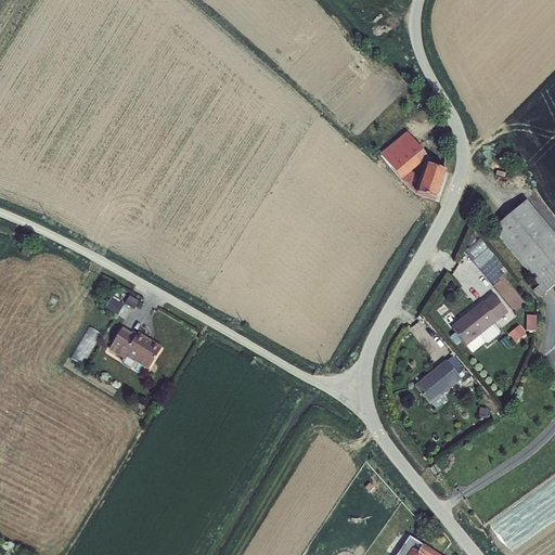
[(414,191),(420,178),(411,171),(428,156),(407,131),(381,154),(400,180),(414,191)]
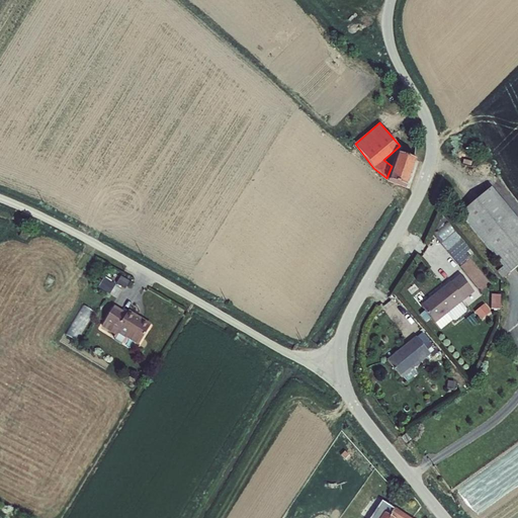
[(397,152),(392,166),(386,178),(387,180),(387,181),(407,187),(417,159),(397,152)]
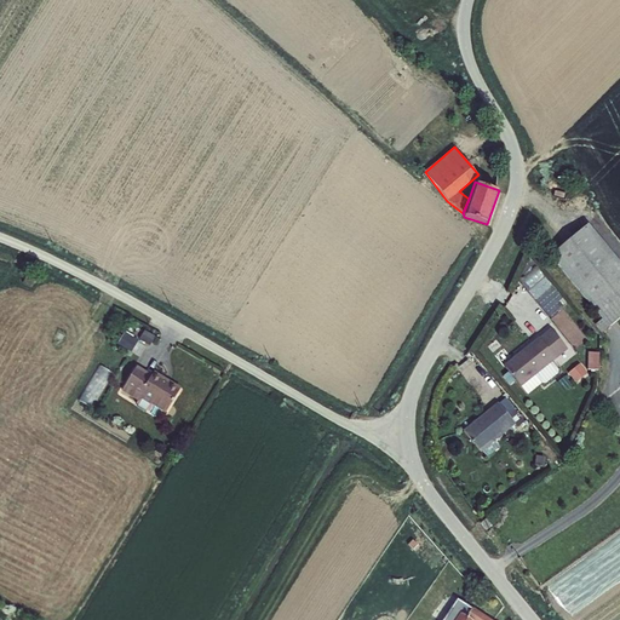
[(609,327),(619,317),(619,262),(589,224),(551,256),(602,319),(609,327)]
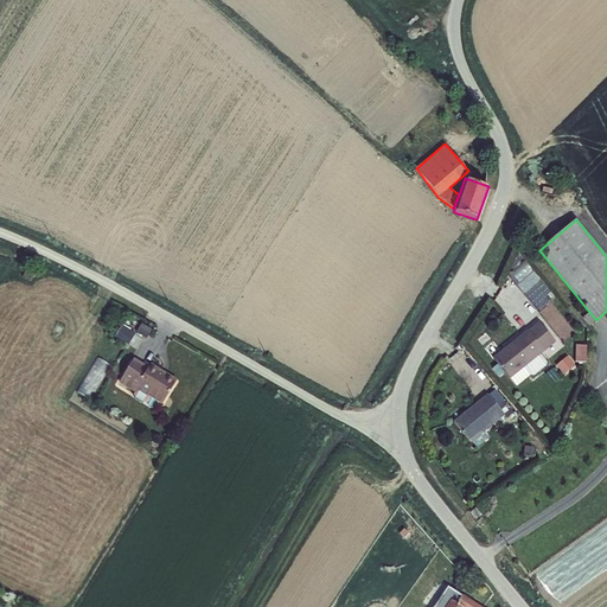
[(587,327),(596,320),(589,312),(581,320),(587,327)]
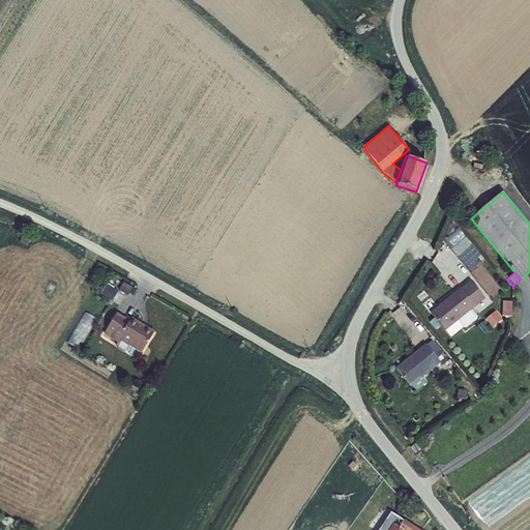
[(486,298),(471,281),(462,289),(461,288),(431,313),(445,331),(472,308),(486,298)]
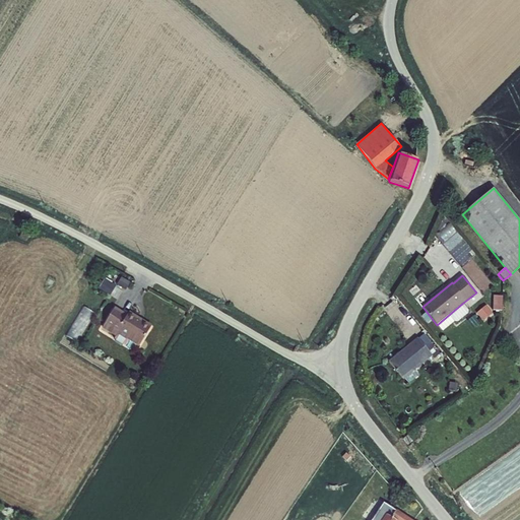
[(130,282),(121,277),(117,284),(126,289),(130,282)]
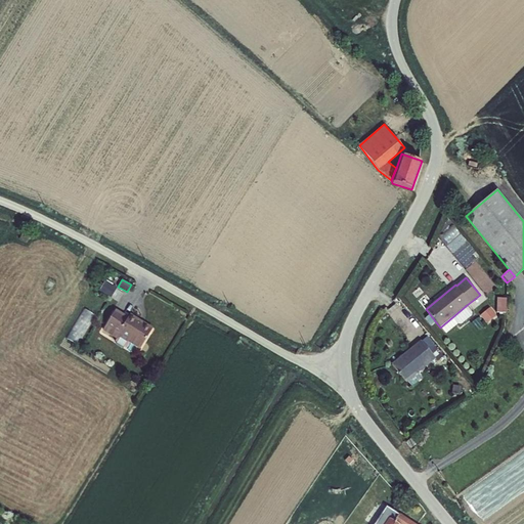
[(117,288),(104,280),(98,291),(111,298),(117,288)]
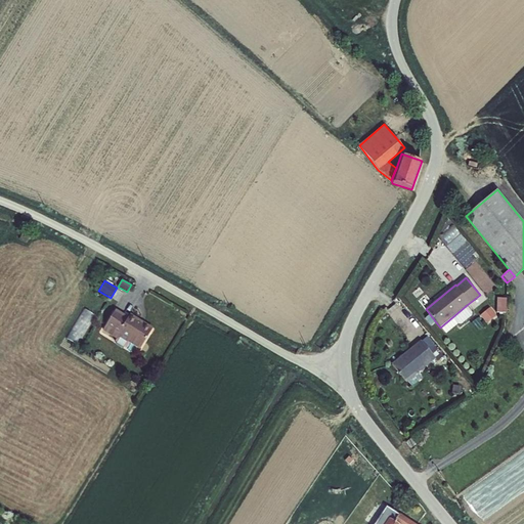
[(507,298),(497,298),(496,312),(507,313),(507,298)]
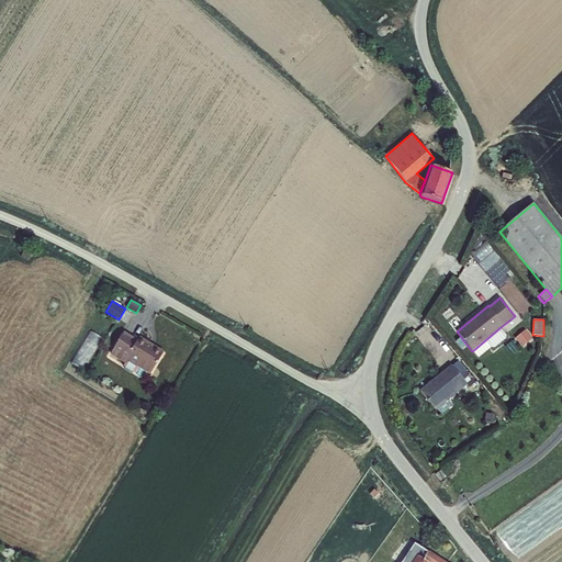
[(501,327),(472,351),(479,359),(491,348),(495,348),(506,338),(507,335),(501,327)]
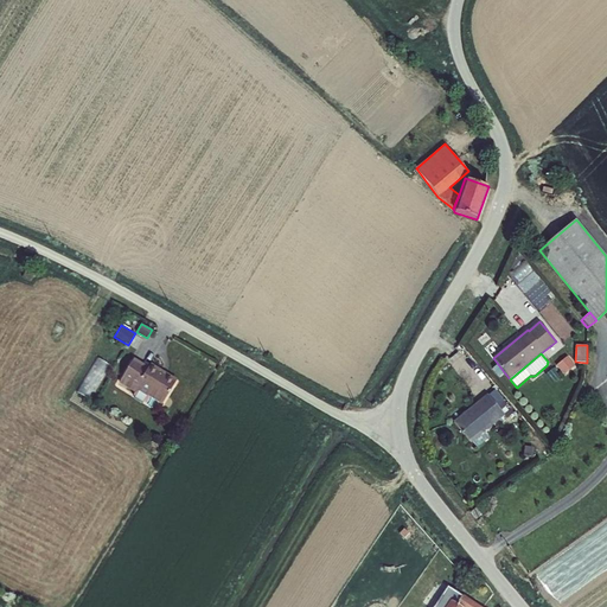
[(568,356),(556,365),(564,375),(575,366),(568,356)]
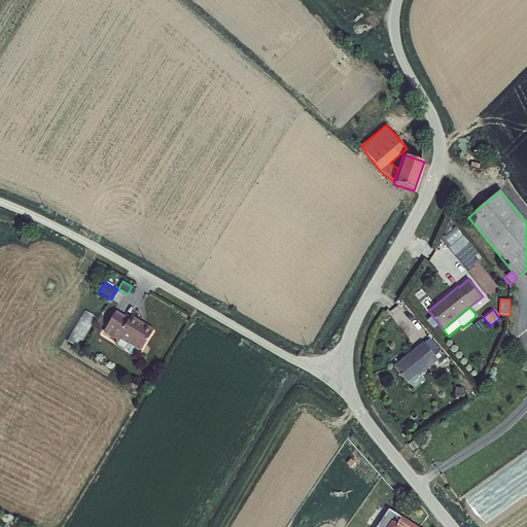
[(96,317),(84,311),(66,340),(77,348),(96,317)]
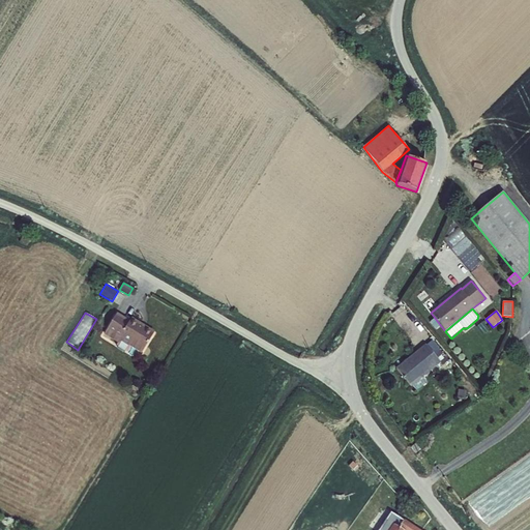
[(129,321),(117,313),(104,334),(117,343),(116,344),(117,347),(124,352),(127,351),(130,347),(141,353),(154,331),(131,317),(129,321)]
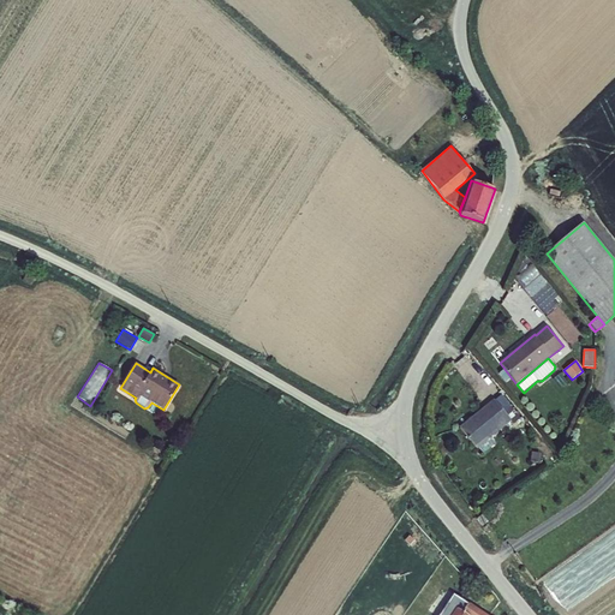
[(494,399),(460,427),(477,448),(478,448),(490,437),(512,421),(494,399)]
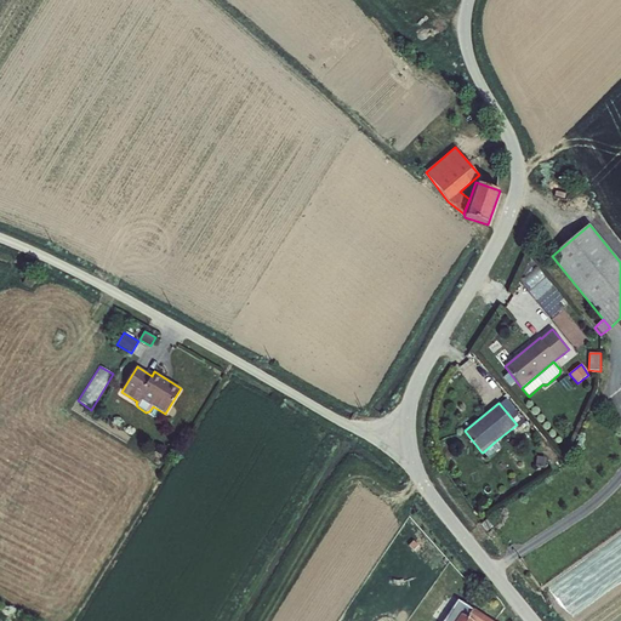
[(495,442),(483,453),(488,459),(501,448),(495,442)]
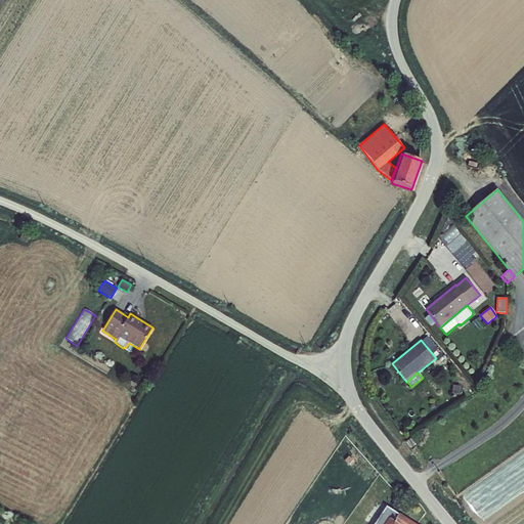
[(461,386),(453,385),(451,393),(460,395),(461,386)]
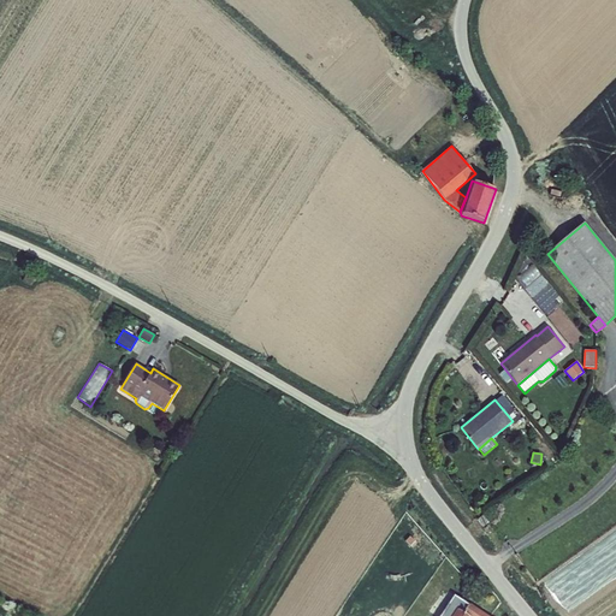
[(489,523),(484,516),(478,520),(483,527),(489,523)]
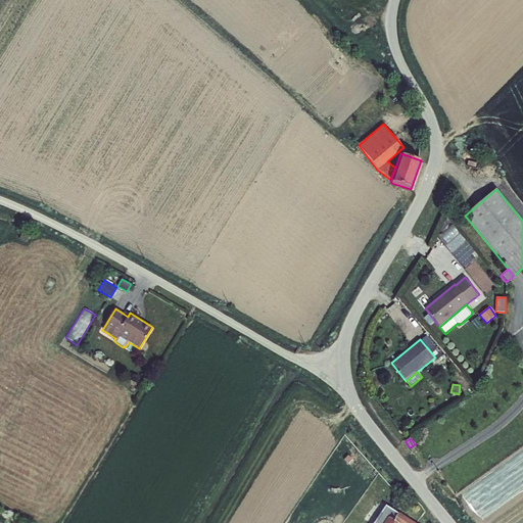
[(414,522),(399,514),(398,514),(386,506),(374,522),(414,522)]
